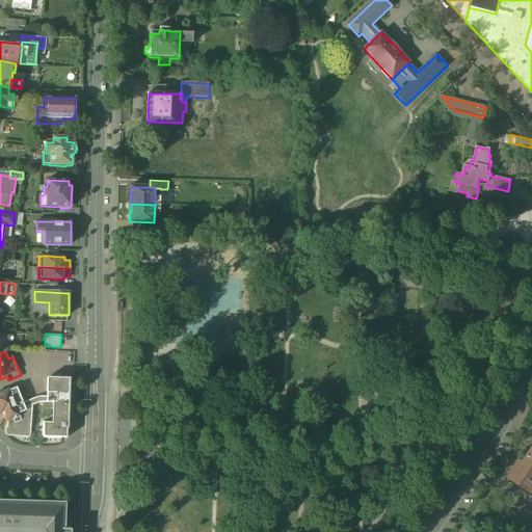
[(55,423),(44,422),(43,436),(61,437),(62,428),(68,428),(69,379),(54,379),(47,379),(47,380),(47,397),(47,401),(56,402),(55,423)]
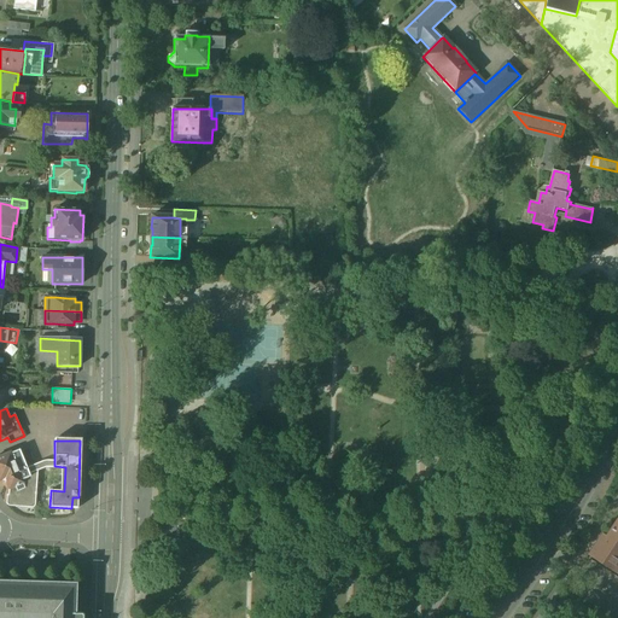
[(11,453),(0,456),(0,482),(1,482),(6,483),(9,490),(23,484),(22,481),(30,477),(29,473),(27,468),(19,450),(11,454),(11,453)]
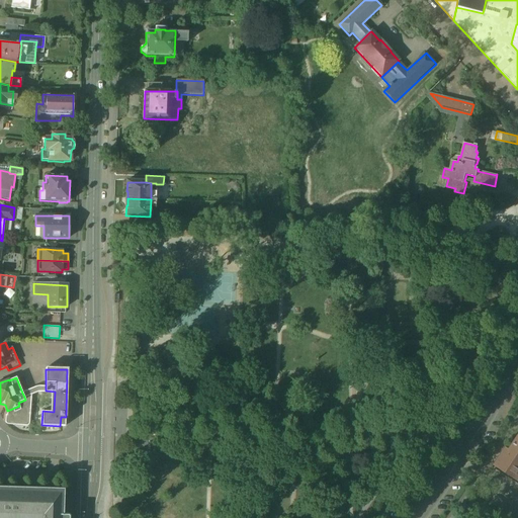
[(35,386),(22,393),(24,397),(31,394),(38,392),(46,391),(46,386),(35,386)]
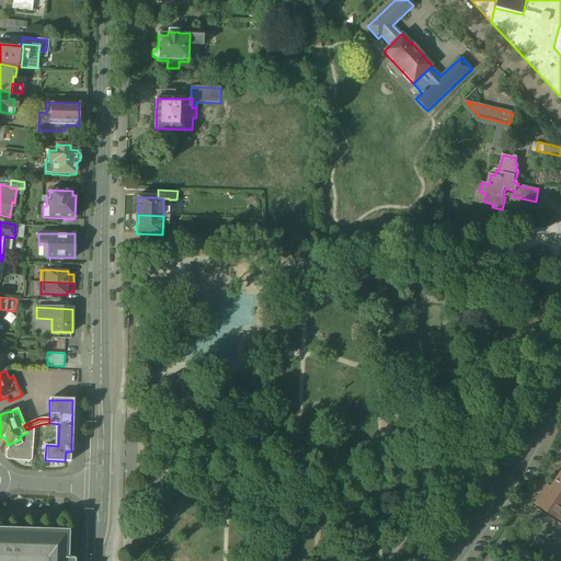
[(21,439),(8,445),(8,449),(7,449),(6,451),(8,451),(7,457),(7,458),(8,459),(9,459),(29,460),(30,460),(31,459),(32,445),(33,445),(34,426),(26,430),(27,433),(20,436),(21,439)]
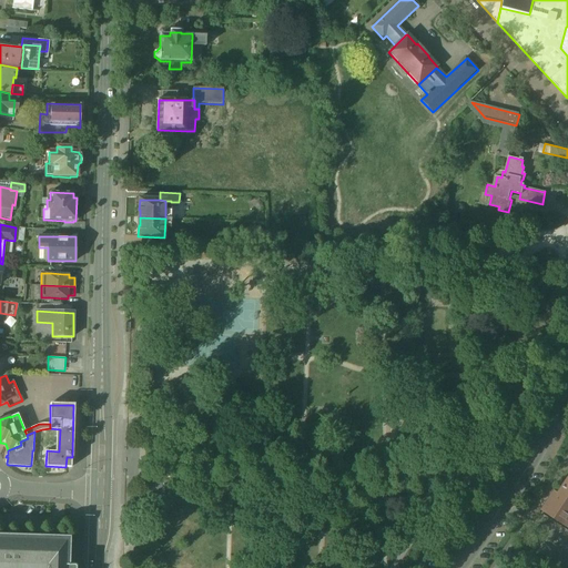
[(567,480),(559,494),(556,492),(543,510),(567,527),(567,480)]
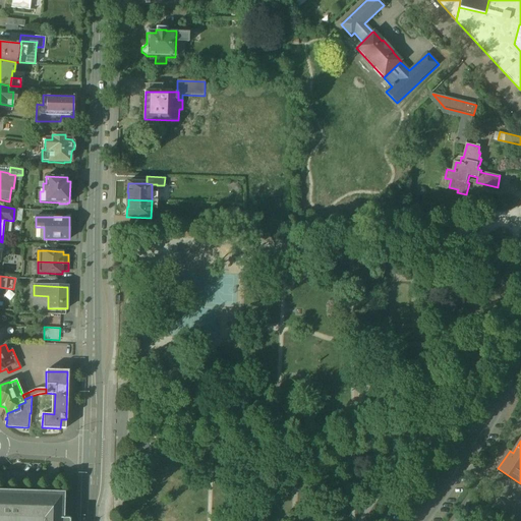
[(69,520),(69,519),(62,518),(63,493),(0,490),(0,520),(69,520)]
